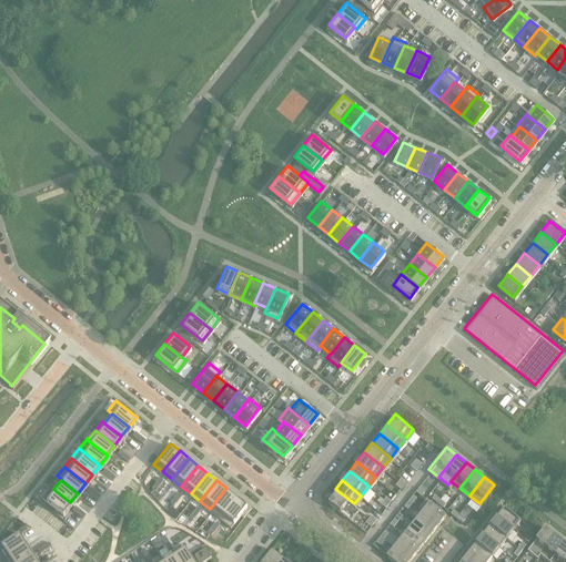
[(48,484),(40,494),(62,512),(70,502),(53,489),(48,484)]
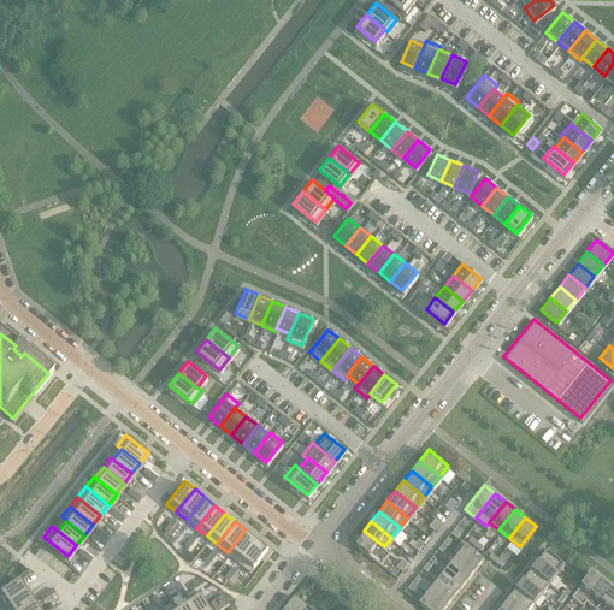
[(246,529),(228,552),(237,561),(255,538),(246,529)]
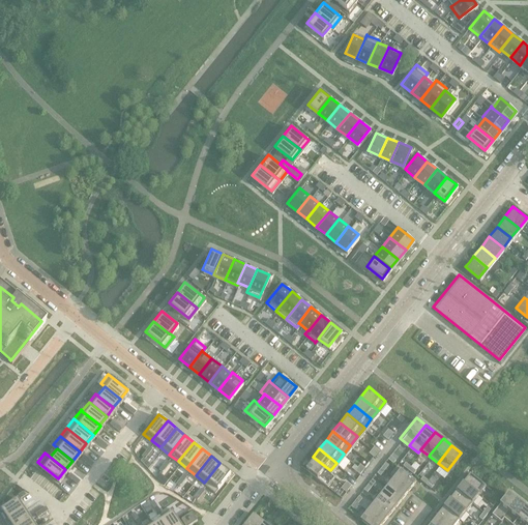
[(330,470),(313,457),(304,466),(326,483),(333,473),(330,470)]
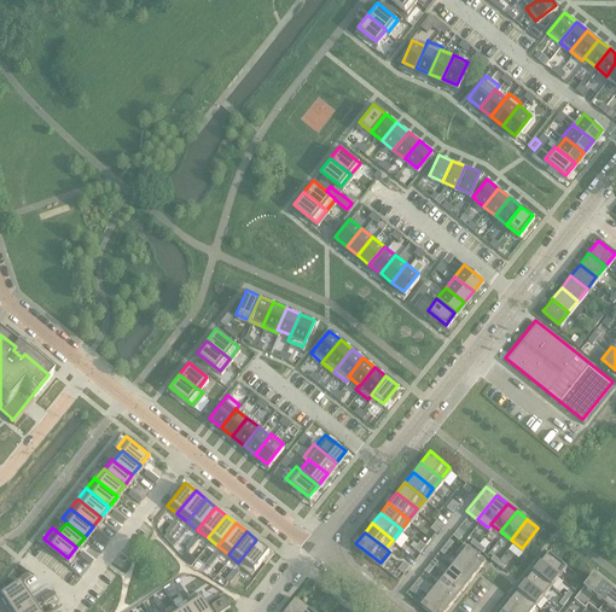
[(256,540),(238,563),(249,571),(267,548),(256,540)]
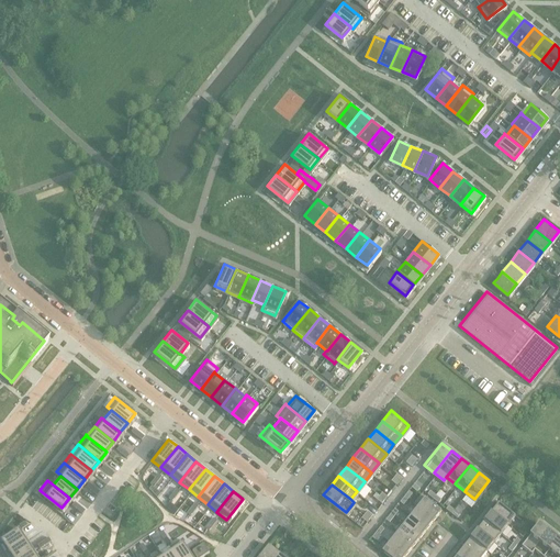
[(439,507),(420,491),(412,500),(416,503),(433,516),(439,507)]
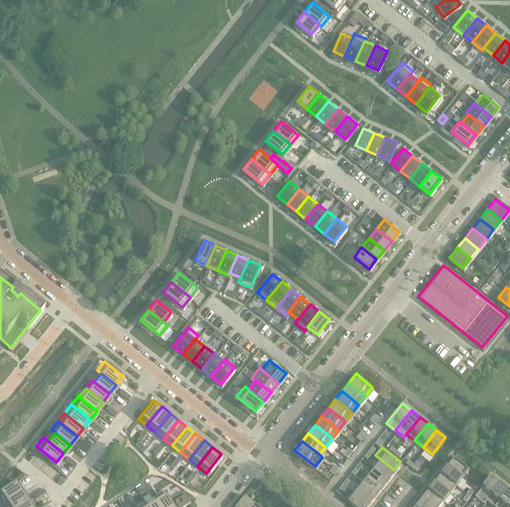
[(468,466),(453,454),(446,463),(461,475),(468,466)]
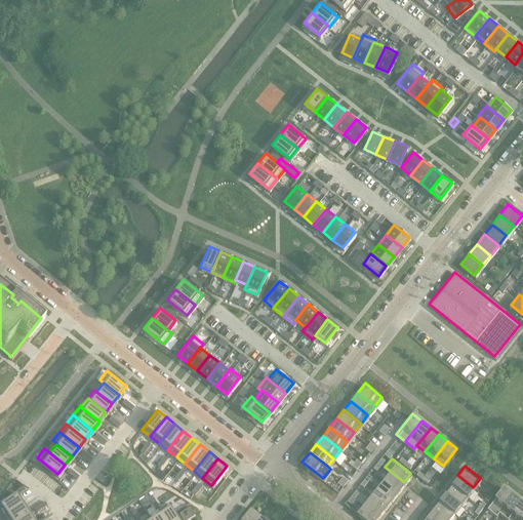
[(427,468),(423,472),(428,476),(432,471),(427,468)]
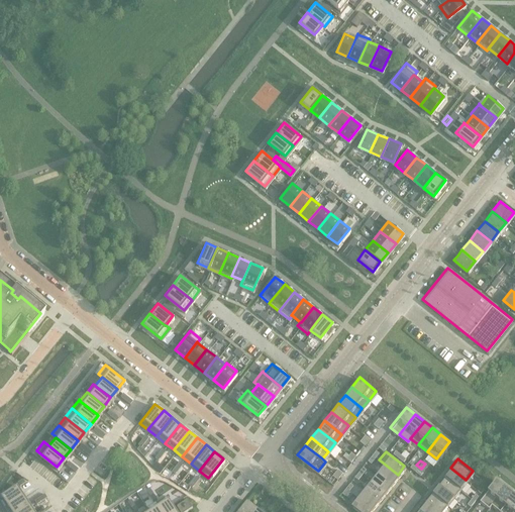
[(398,475),(383,463),(376,471),(391,483),(398,475)]
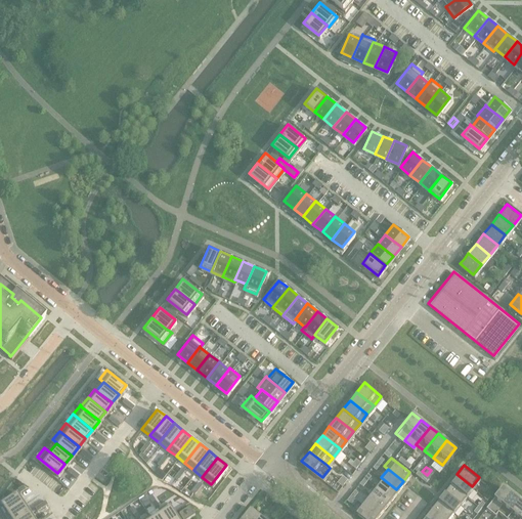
[(472,486),(457,474),(450,482),(466,493),(472,486)]
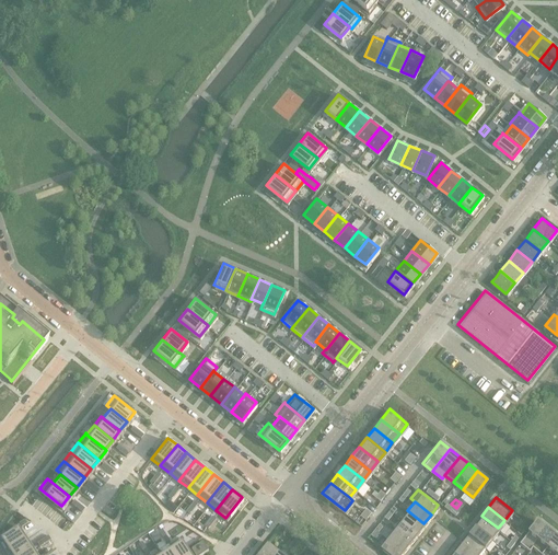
[(423,523),(407,510),(400,519),(417,532),(423,523)]
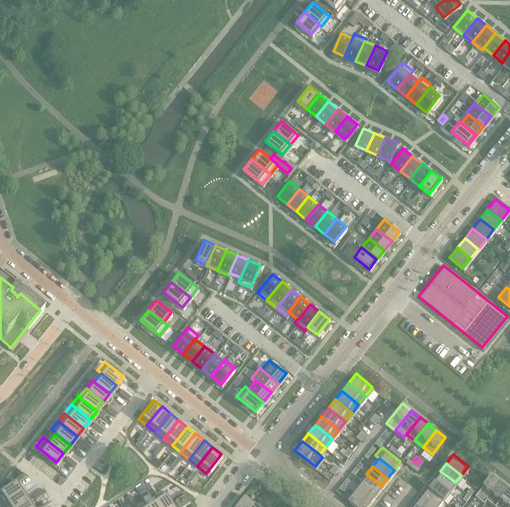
[(455,482),(440,471),(434,479),(449,490),(455,482)]
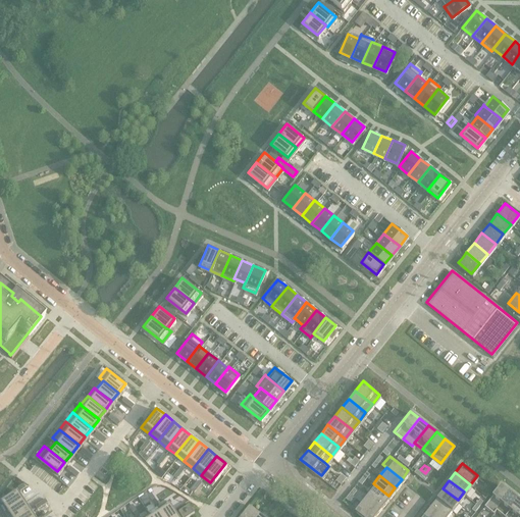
[(492,510),(496,507),(509,489),(500,482),(483,503),(492,510)]
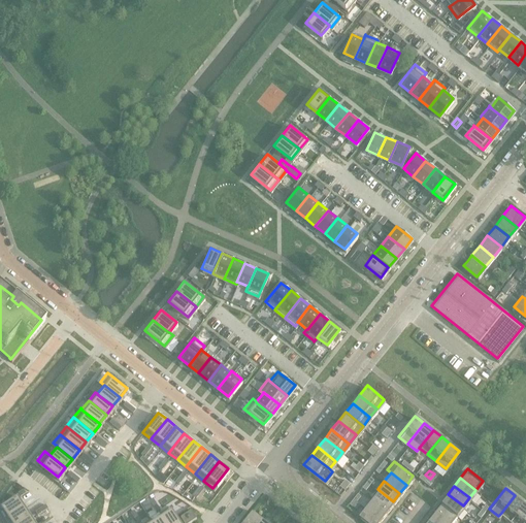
[(393,501),(377,489),(371,497),(387,510),(393,501)]
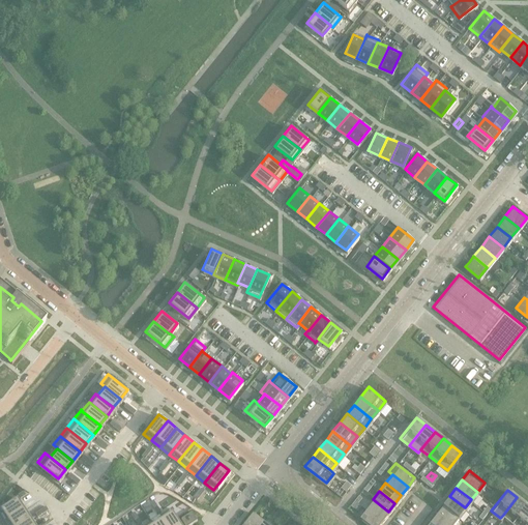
[(17,496),(0,506),(0,516),(2,519),(24,505),(17,496)]
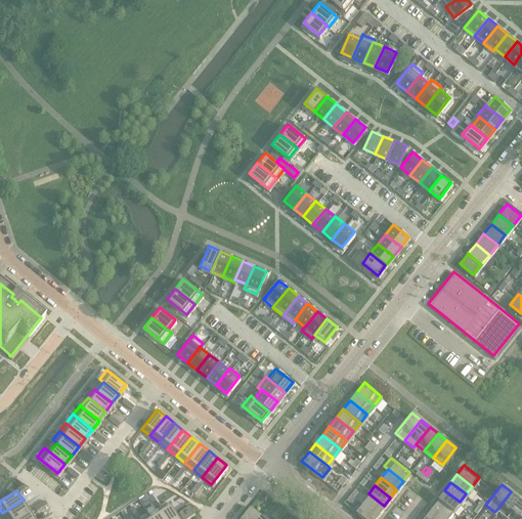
[(460,502),(444,490),(437,499),(452,510),(460,502)]
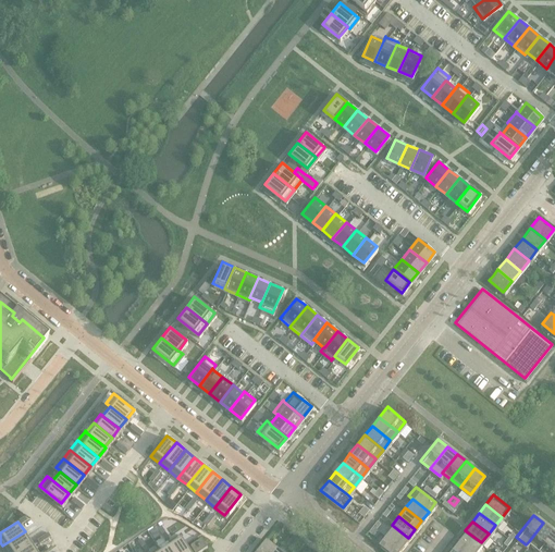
[(538,548),(552,530),(543,523),(529,541),(538,548)]
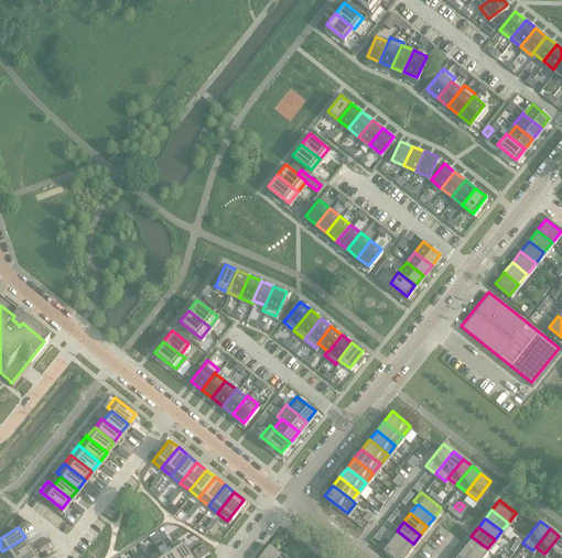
[(413,544),(397,531),(389,539),(406,553),(413,544)]
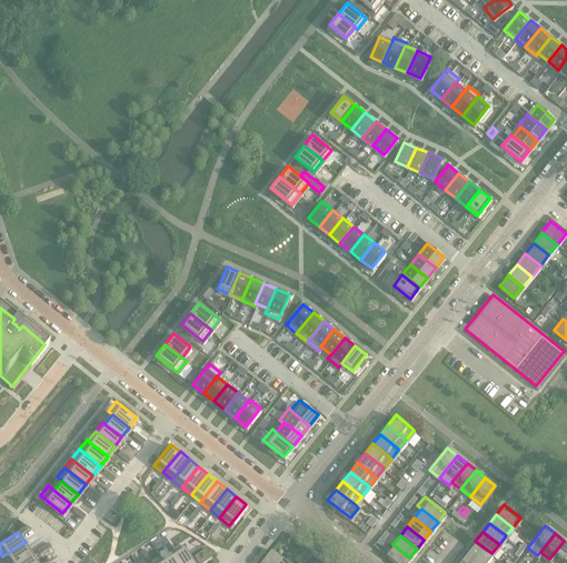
[(491,553),(475,541),(468,549),(485,562),(491,553)]
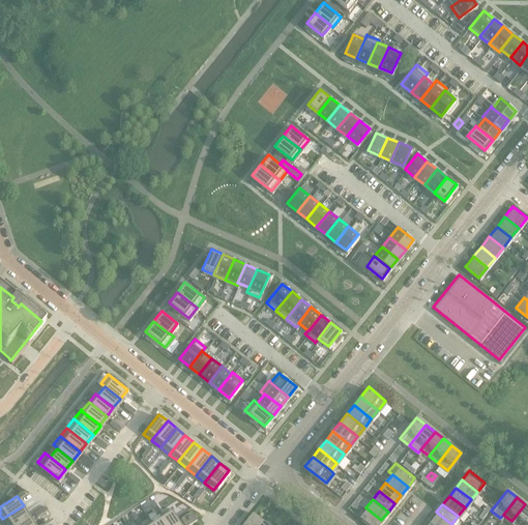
[(516,524),(522,524),(527,518),(527,505),(525,504),(511,521),(516,524)]
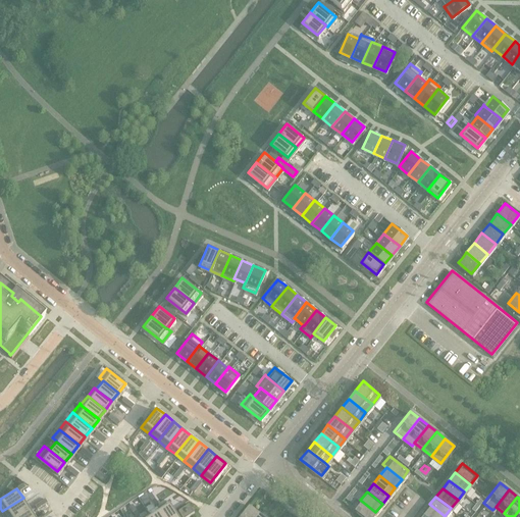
[(23,498),(2,511),(6,516),(13,516),(30,507),(23,498)]
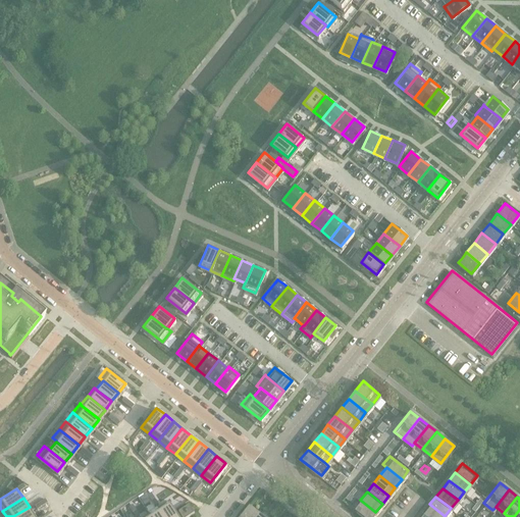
[(166,498),(157,504),(165,516),(178,516),(172,507),(169,502),(166,498)]
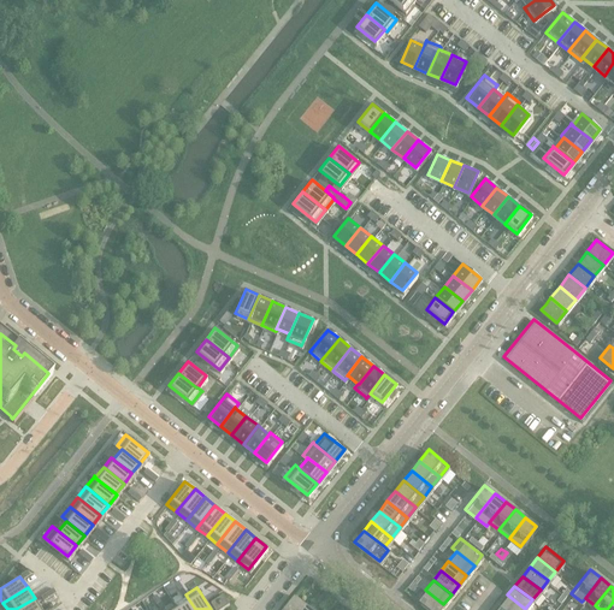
[(438,609),(443,604),(425,590),(418,599),(431,609),(438,609)]
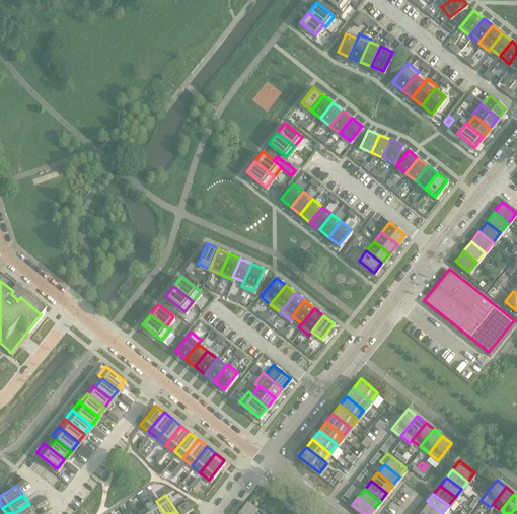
[(193,506),(188,498),(177,505),(182,513),(193,506)]
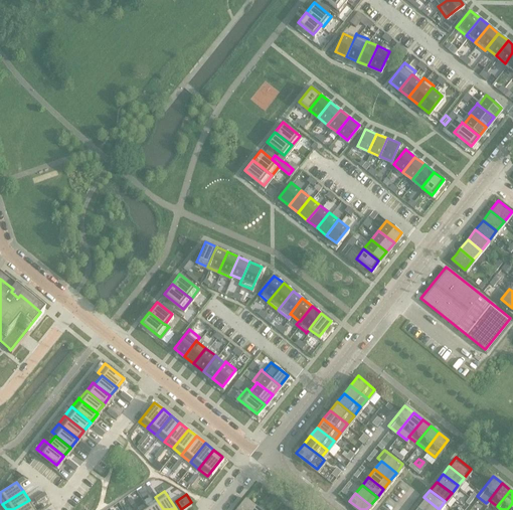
[(235,509),(248,509),(254,503),(244,495),(234,509),(235,509)]
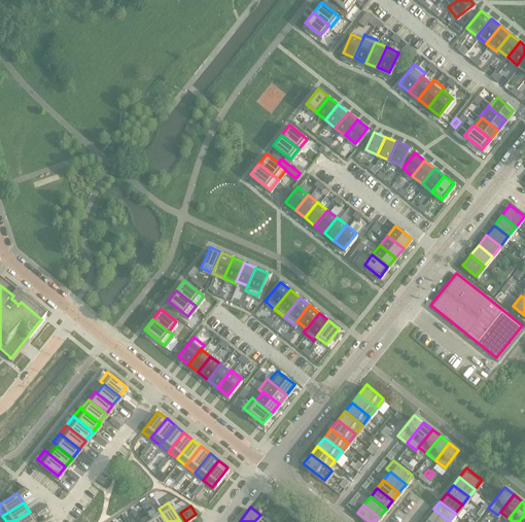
[(156,508),(148,513),(149,515),(153,521),(167,521),(159,509),(158,509),(156,508)]
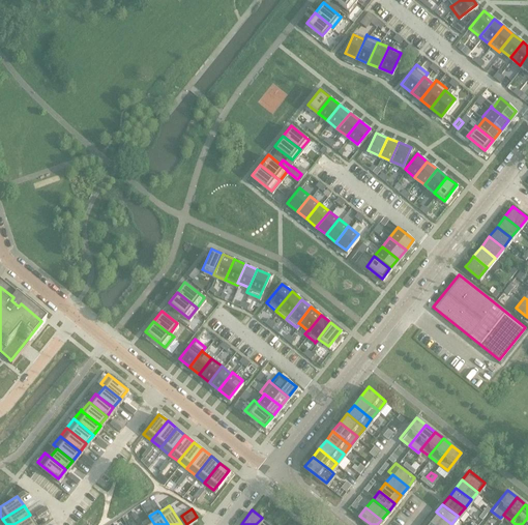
[(450,524),(451,524),(436,512),(429,520),(435,524),(450,524)]
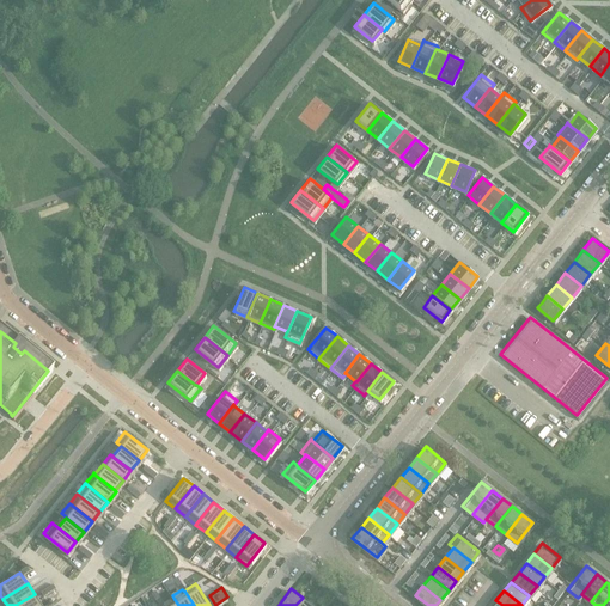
[(35,594),(16,605),(40,605),(42,605),(35,594)]
